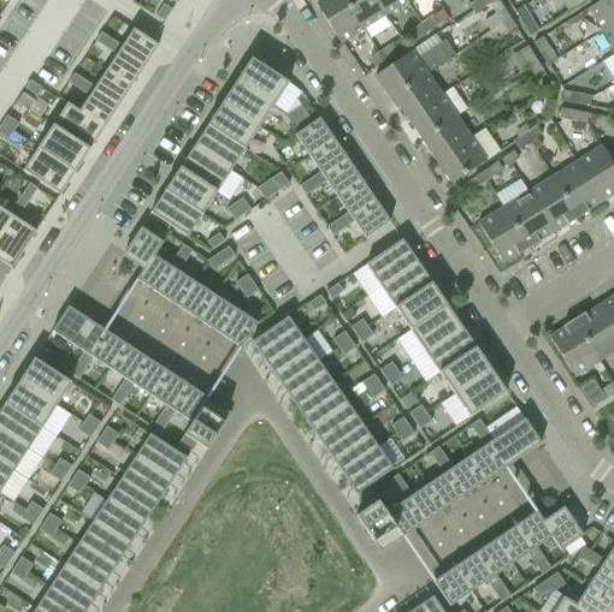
[(364,28),(347,0),(323,0),(318,4),(342,41),(364,28)]
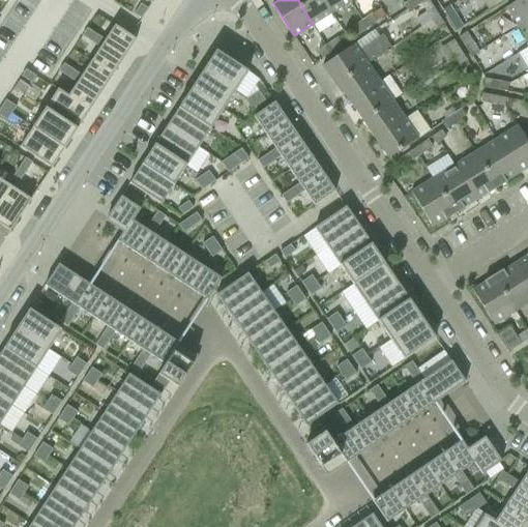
[(298,0),(313,24),(332,11),(325,0),(298,0)]
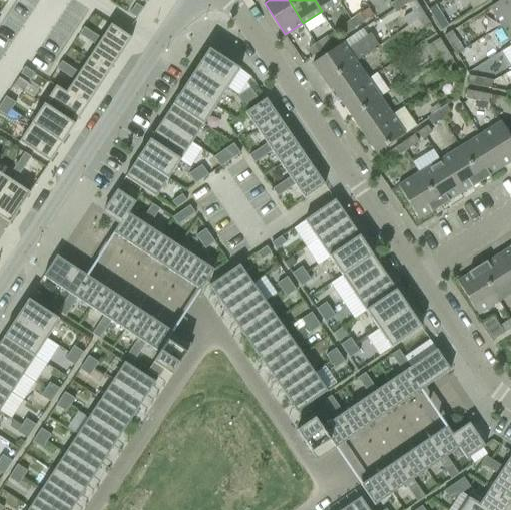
[(315,0),(322,11),(339,0),(315,0)]
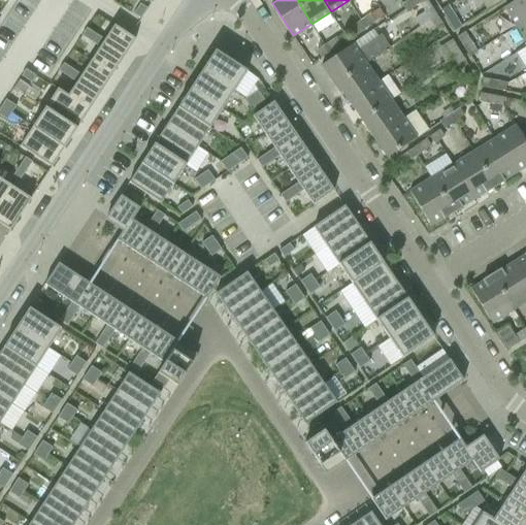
[(405,0),(402,2),(407,9),(418,3),(415,0),(405,0)]
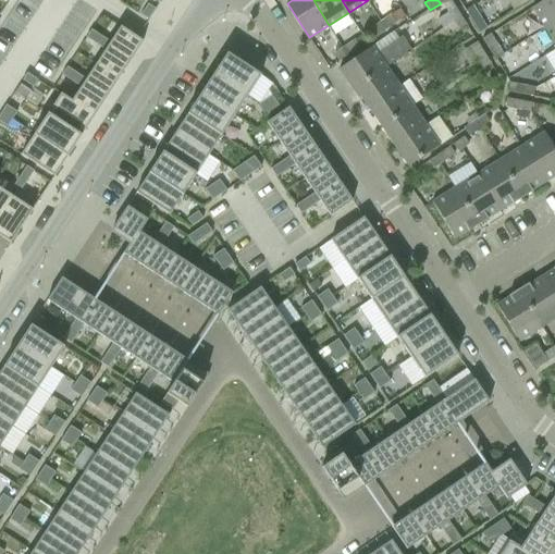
[(449,10),(438,17),(444,26),(455,19),(461,14),(453,0),(446,0),(444,1),(449,10)]
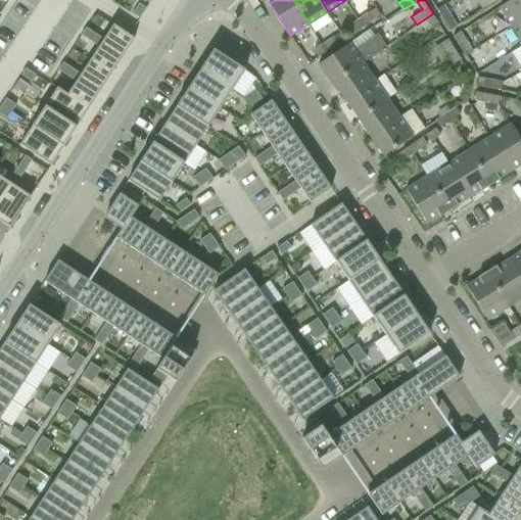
[(508,0),(501,5),(512,24),(520,17),(520,0),(508,0)]
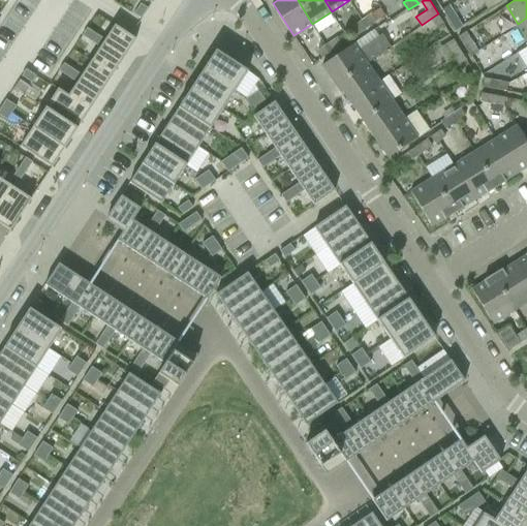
[(142,2),(134,12),(142,17),(149,6),(142,2)]
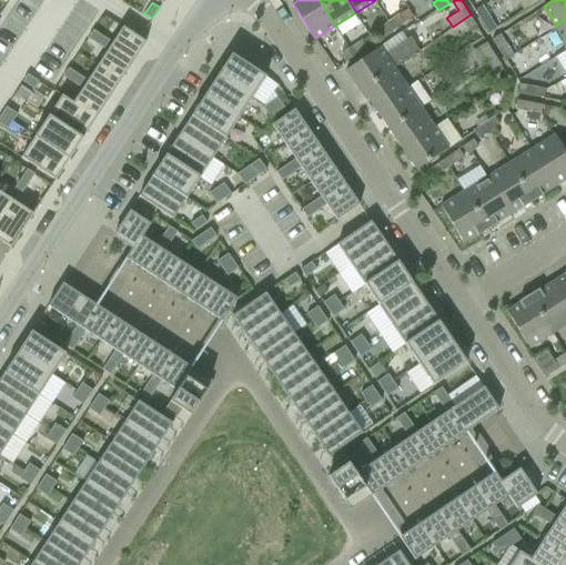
[(484,3),(475,8),(488,30),(497,24),(484,3)]
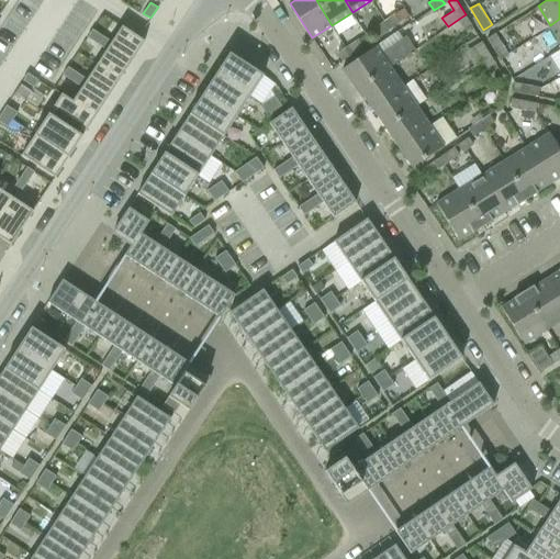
[(395,12),(385,19),(391,28),(401,21),(395,12)]
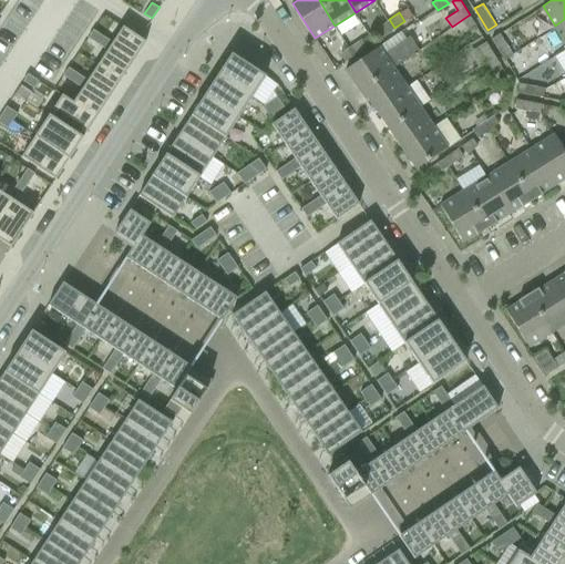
[(470,14),(463,19),(469,27),(475,22),(471,14),(470,14)]
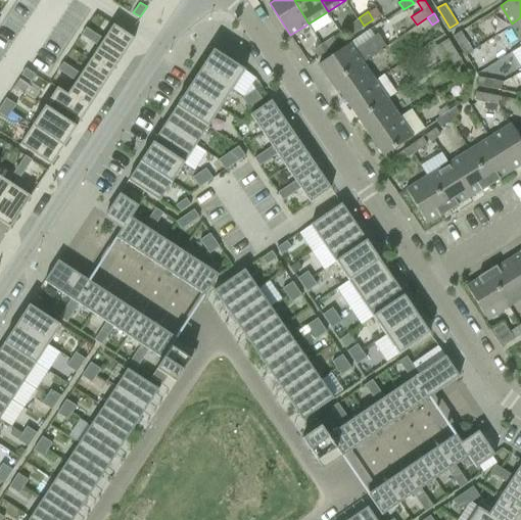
[(359,17),(347,26),(352,33),(364,26),(359,17)]
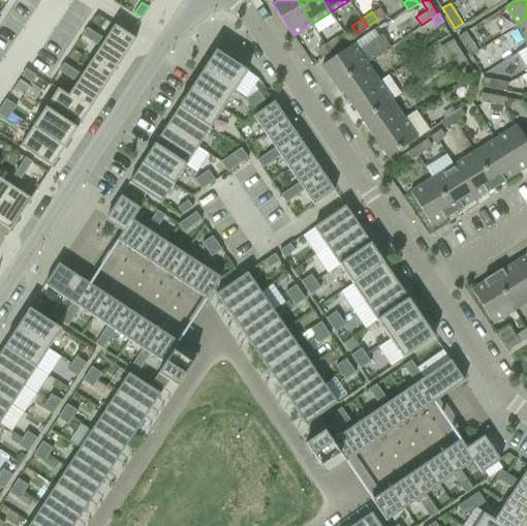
[(526,18),(518,24),(526,38),(526,18)]
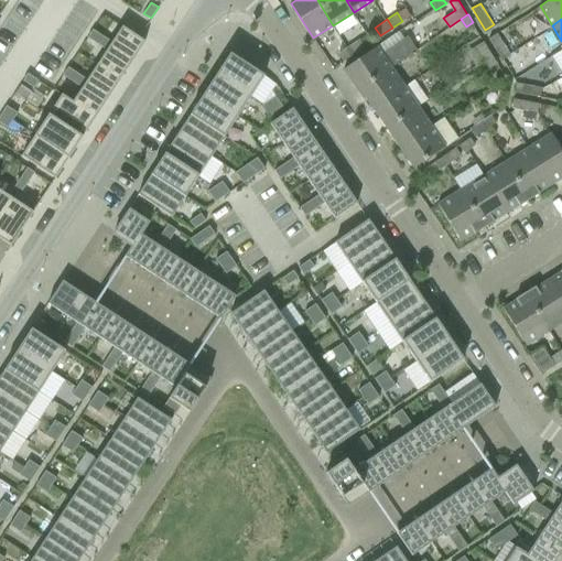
[(112,41),(111,43),(133,58),(146,40),(140,35),(123,24),(112,41)]
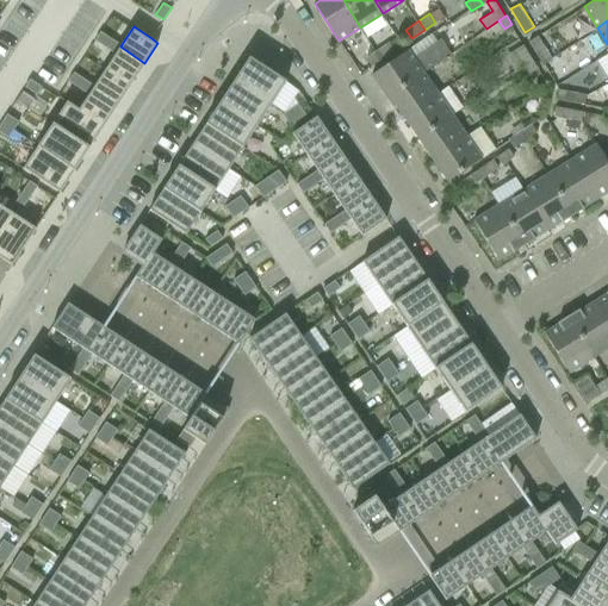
[(101,30),(95,38),(106,45),(112,37),(101,30)]
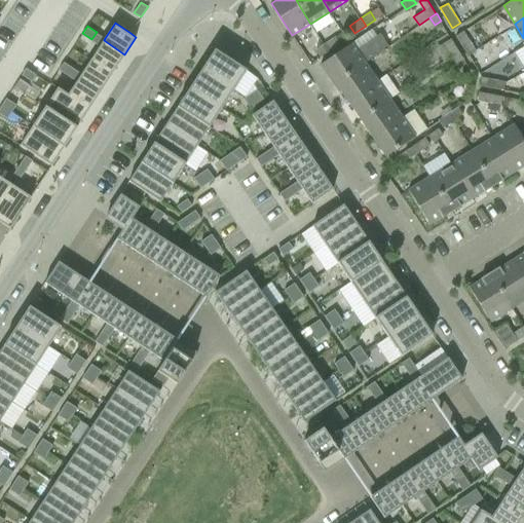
[(463,30),(456,34),(469,54),(476,50),(463,30)]
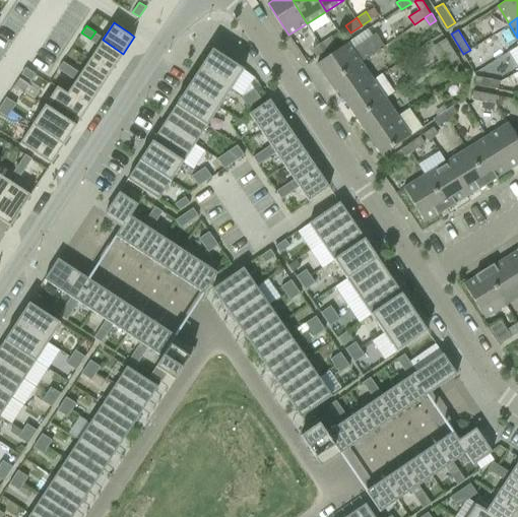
[(95,31),(90,39),(100,45),(103,40),(104,38),(95,31)]
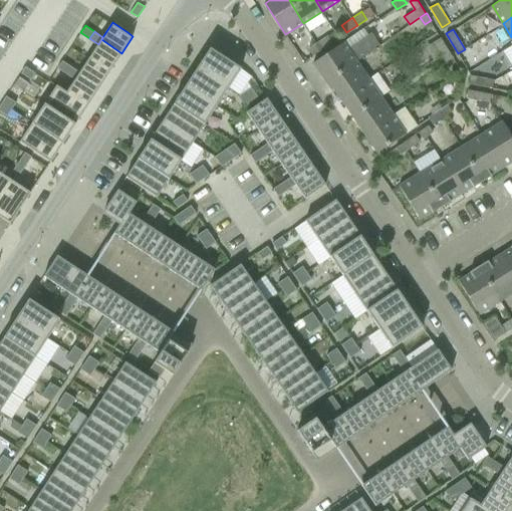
[(330,50),(313,61),(326,80),(326,81),(357,60),(380,44),(379,42),(372,31),(348,47),(344,40),(330,50)]
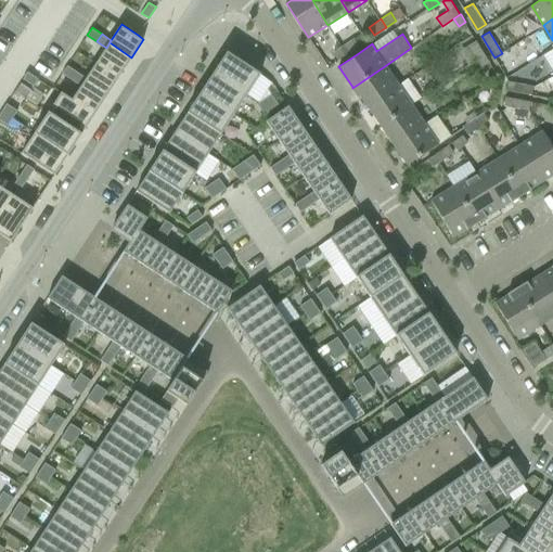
[(354,37),(344,45),(349,52),(359,46),(354,37)]
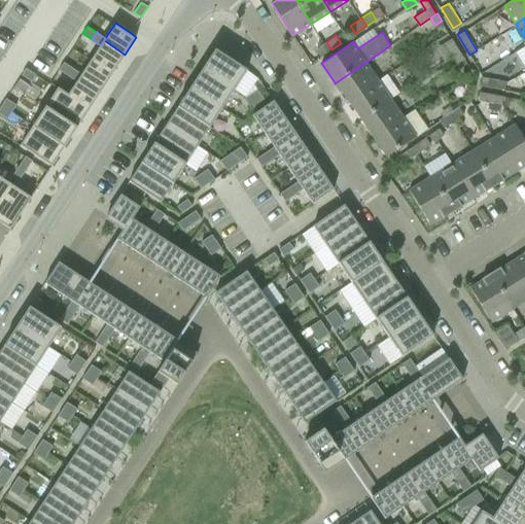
[(452,37),(446,42),(452,54),(459,48),(452,37)]
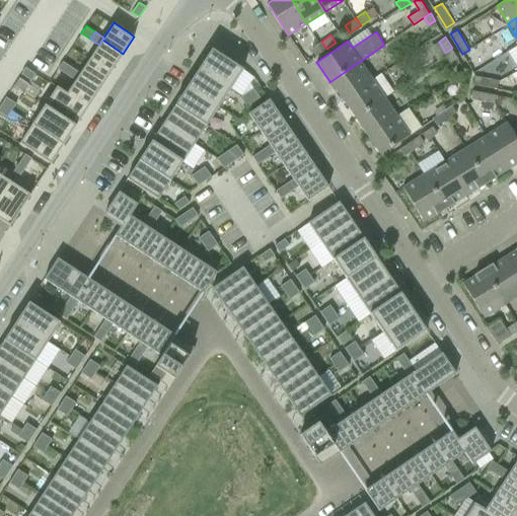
[(99,45),(90,57),(112,71),(123,54),(102,40),(99,45)]
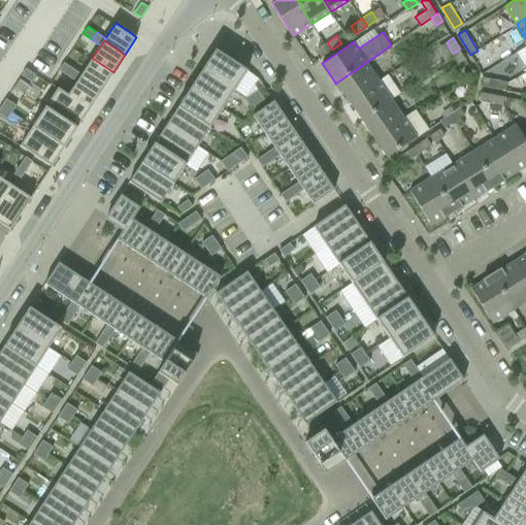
[(327,42),(317,48),(322,57),(332,50),(327,42)]
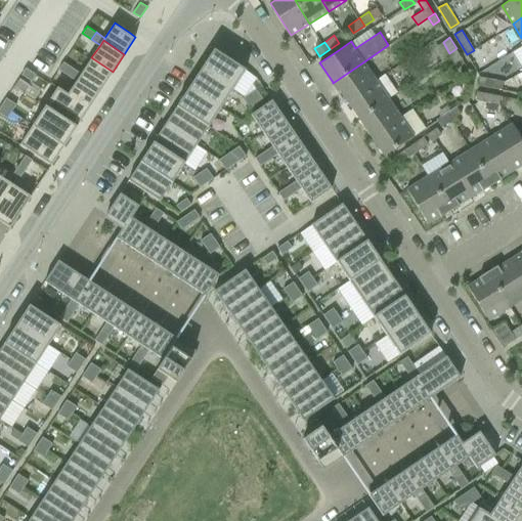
[(521,44),(513,50),(521,64),(521,44)]
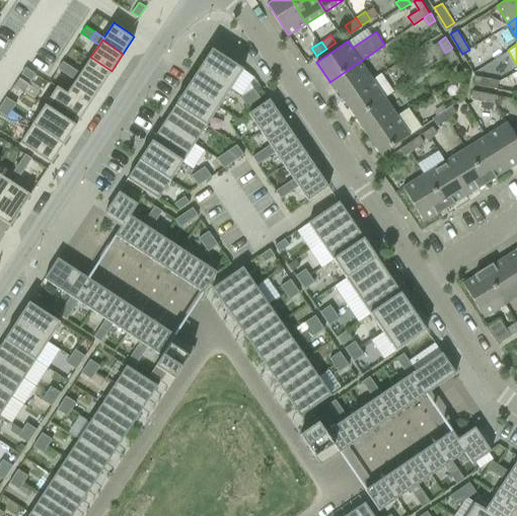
[(213,48),(201,66),(231,86),(232,86),(244,68),(213,48)]
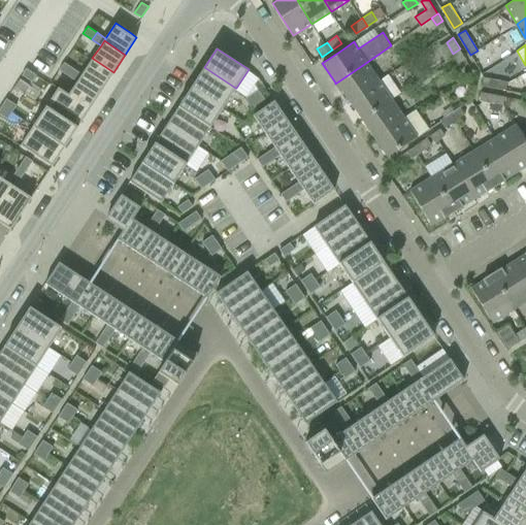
[(460,48),(453,54),(459,63),(466,58),(460,48)]
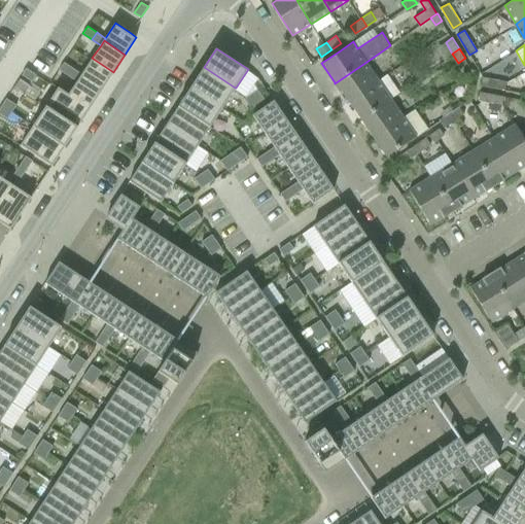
[(82,73),(80,75),(102,90),(113,72),(92,58),(82,73)]
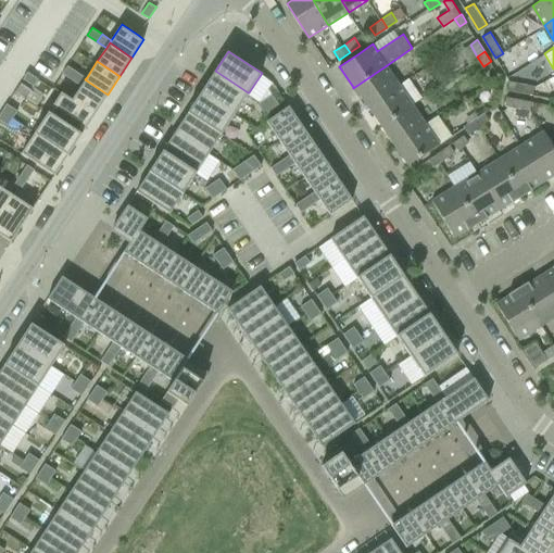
[(68,64),(63,73),(72,78),(77,71),(68,64)]
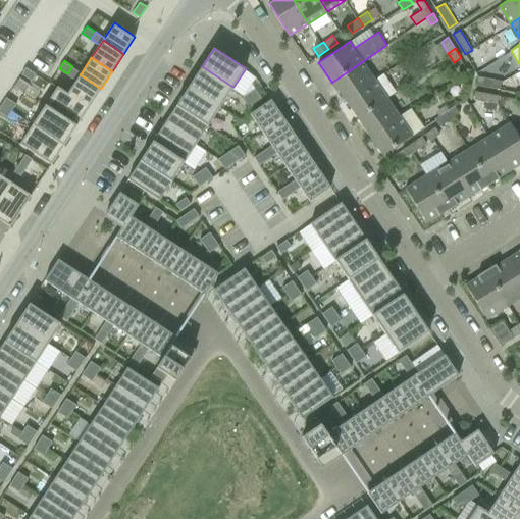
[(363,61),(331,83),(336,89),(339,87),(346,98),(374,78),(367,67),(363,61)]
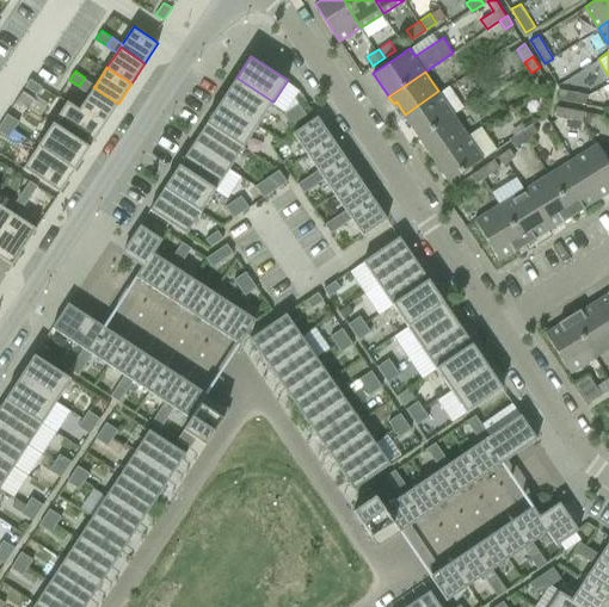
[(31,78),(26,86),(37,93),(43,85),(31,78)]
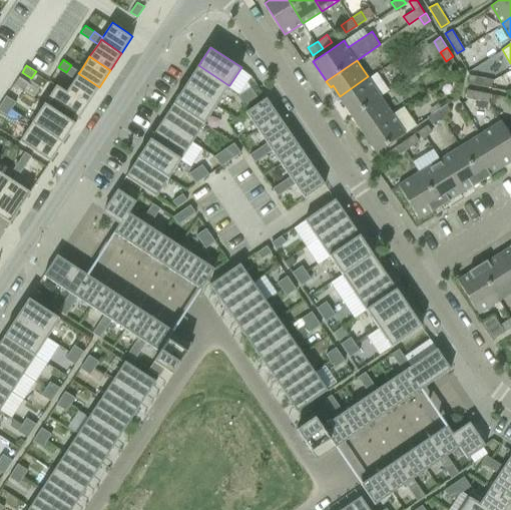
[(71,65),(66,72),(75,78),(78,73),(80,71),(71,65)]
